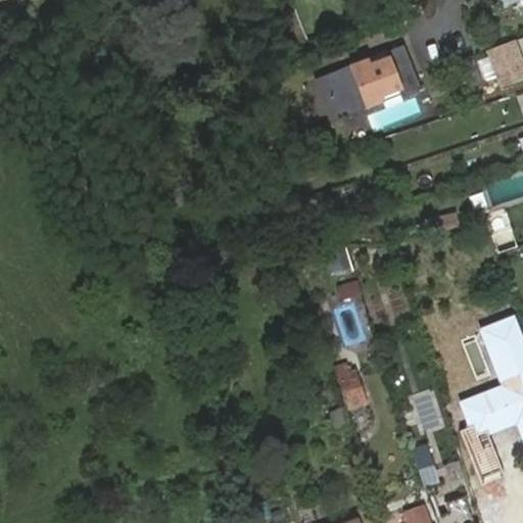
[(508,44),(511,51),(518,48),(516,41),(508,44)]
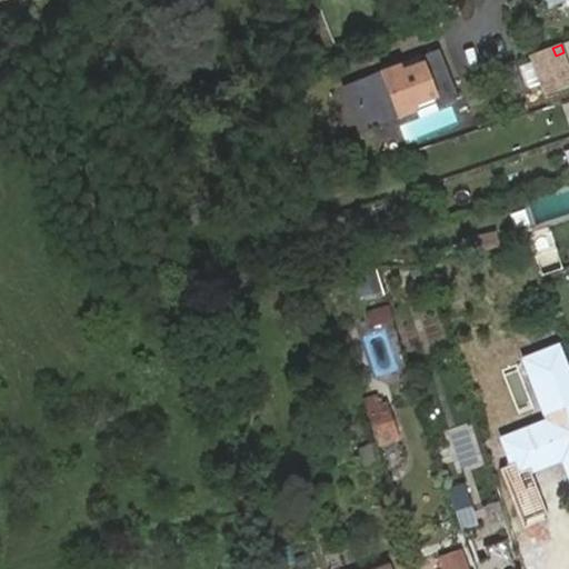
[(527,58),(537,85),(562,75),(556,56),(552,48),(527,58)]
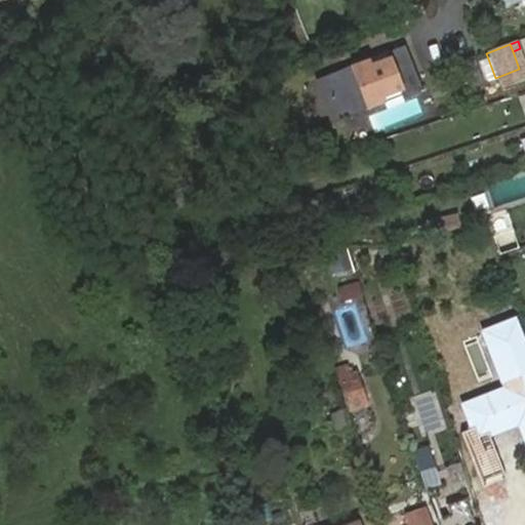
[(400,51),(317,83),(329,120),(414,87),(400,51)]
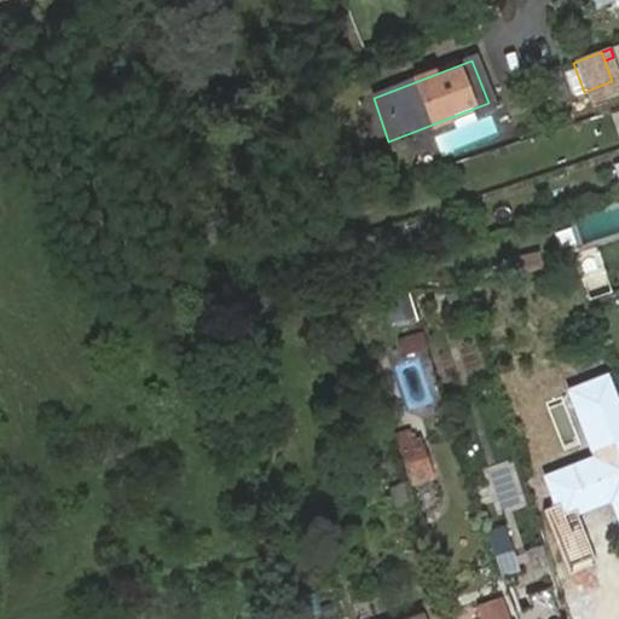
[(492,117),(443,132),(447,150),(498,136),(492,117)]
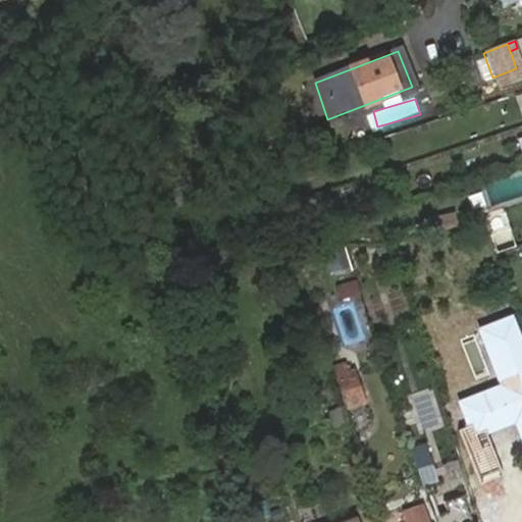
[(455,216),(421,224),(423,235),(457,226),(455,216)]
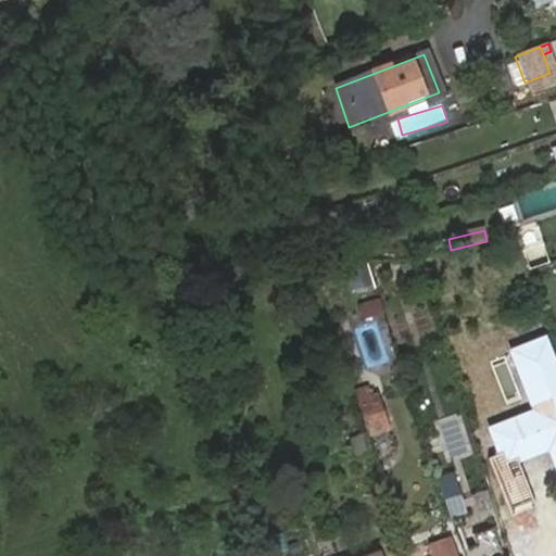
[(359,304),(365,320),(388,313),(381,297),(359,304)]
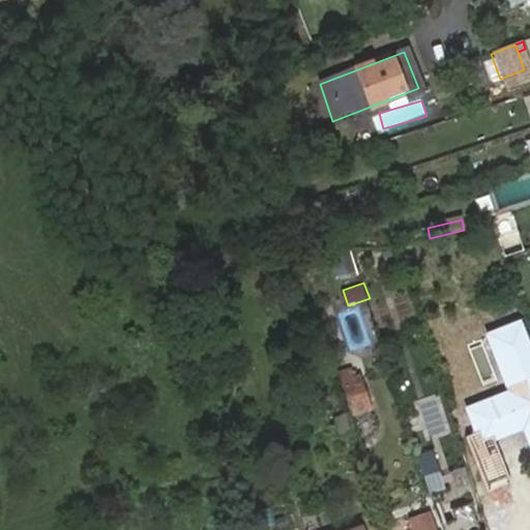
[(529,346),(520,319),(483,333),(506,391),(465,407),(480,447),(522,431),(529,451),(529,346)]
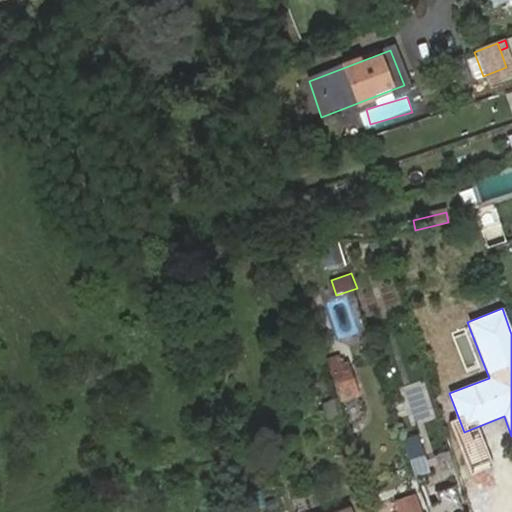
[(347,367),(330,372),(340,402),(357,397),(347,367)]
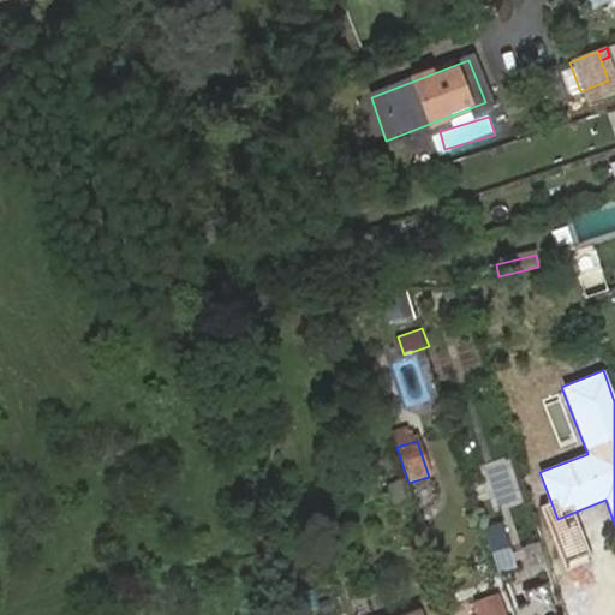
[(386,487),(393,507),(407,502),(402,483),(386,487)]
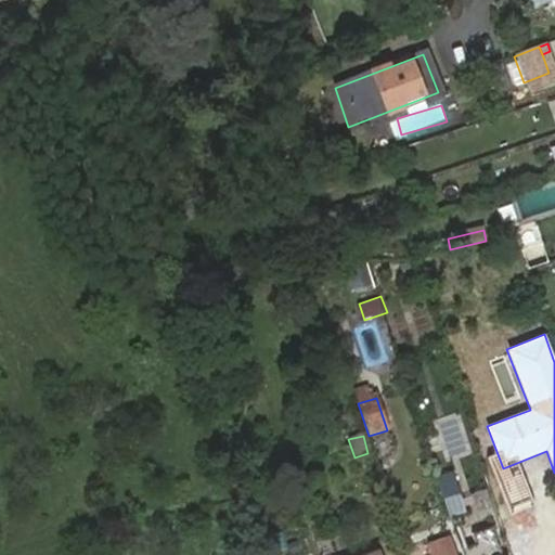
[(452,472),(437,476),(450,516),(465,511),(452,472)]
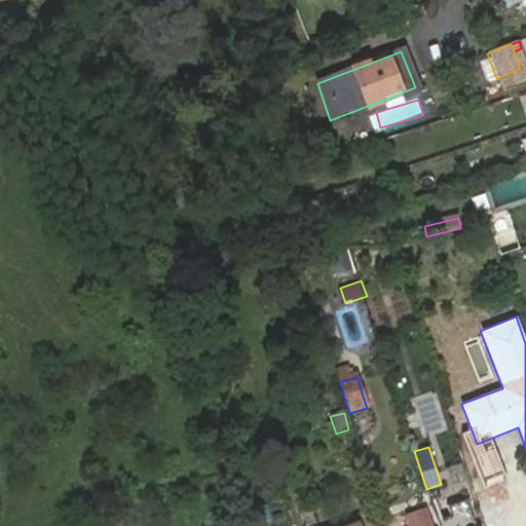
[(430,525),(425,510),(405,518),(407,525),(430,525)]
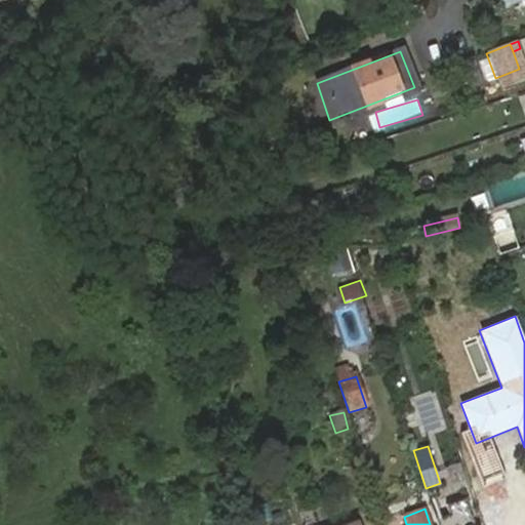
[(443,524),(461,524),(457,513),(446,516),(448,524),(443,524)]
